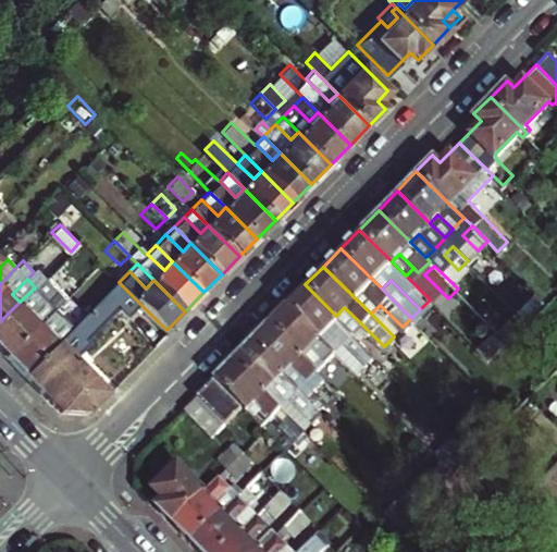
[(118,282),(73,326),(58,341),(25,372),(61,408),(87,408),(106,391),(73,358),(89,342),(87,339),(118,308),(125,317),(139,303),(119,282),(118,282)]
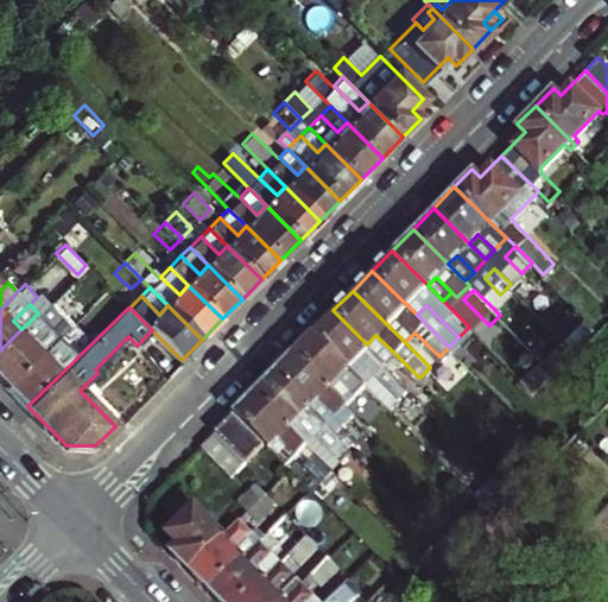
[(333,310),(314,330),(366,381),(385,362),(367,344),(333,310)]
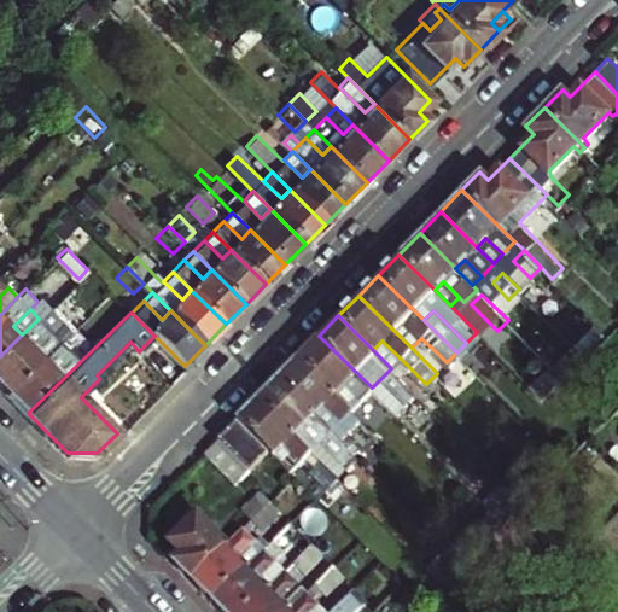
[(56,318),(46,326),(51,331),(35,348),(42,356),(69,331),(56,318)]
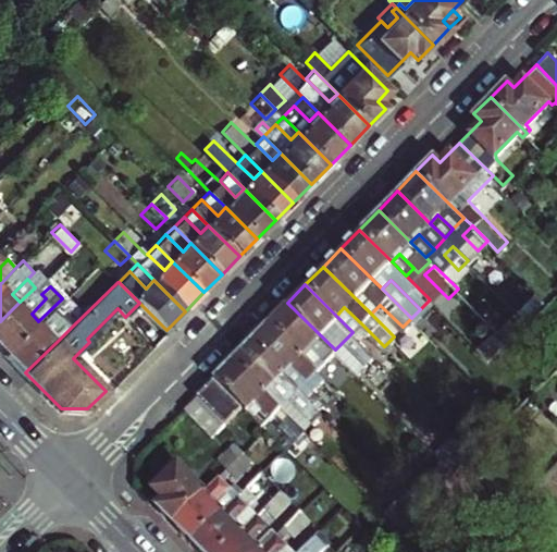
[(0,321),(0,346),(7,353),(38,321),(32,314),(46,298),(41,294),(35,287),(20,302),(0,321)]
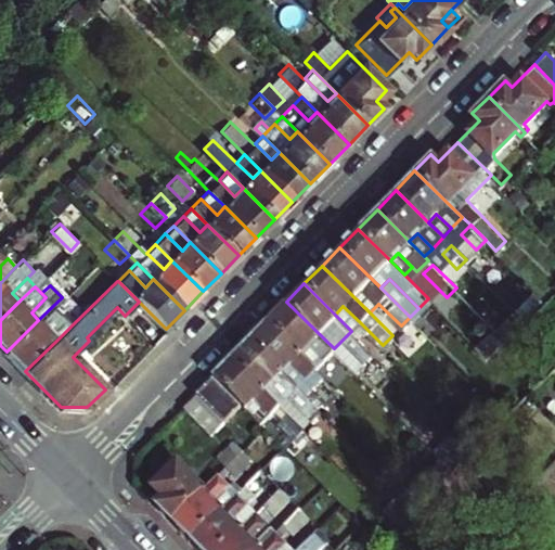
[(7,352),(25,371),(57,340),(51,332),(65,317),(80,303),(67,291),(62,297),(38,320),(7,352)]
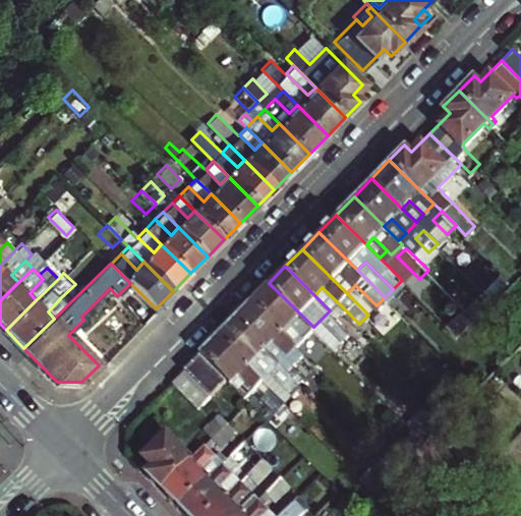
[(269,283),(251,300),(280,329),(288,321),(304,336),(313,327),(269,283)]
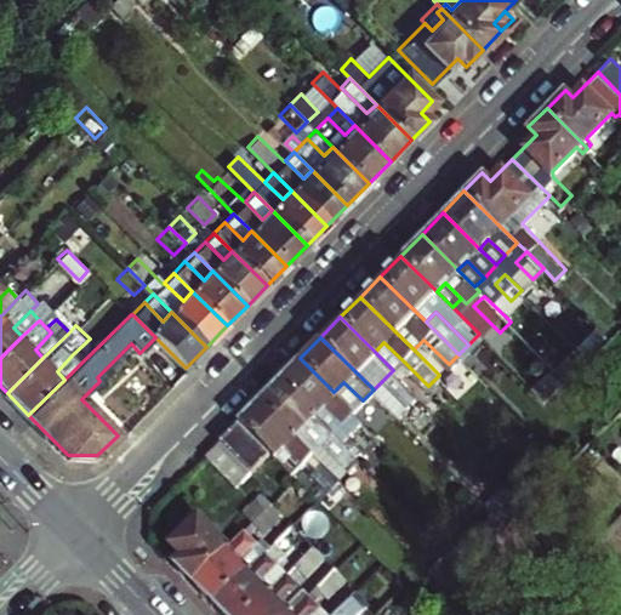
[(383,342),(375,352),(393,370),(403,360),(383,342)]
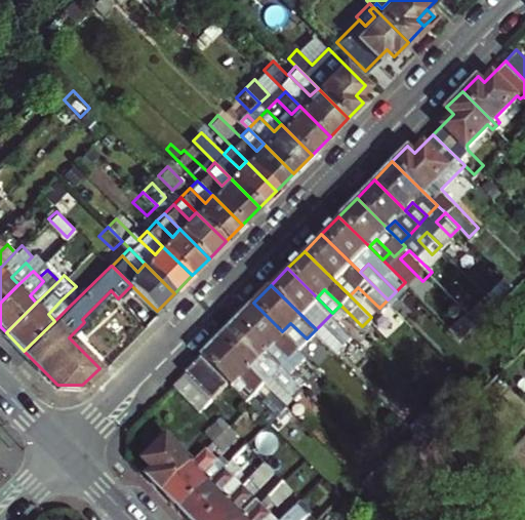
[(69,307),(62,300),(48,314),(54,321),(69,307)]
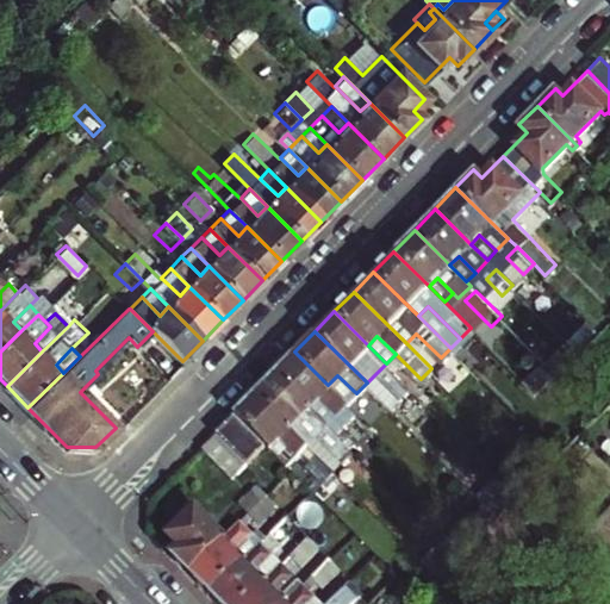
[(275,372),(309,405),(318,396),(336,413),(362,439),(372,428),(346,403),(328,385),(294,352),(275,372)]
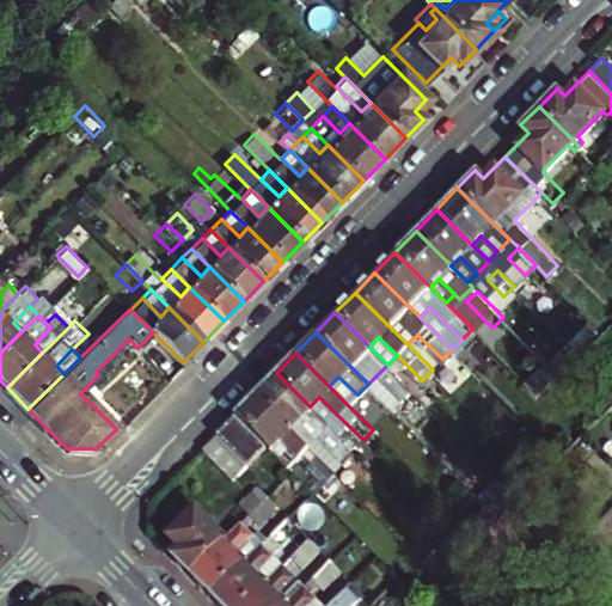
[(328,424),(310,406),(276,373),(256,392),(291,426),(299,417),(317,435),(343,460),(354,450),(328,424)]
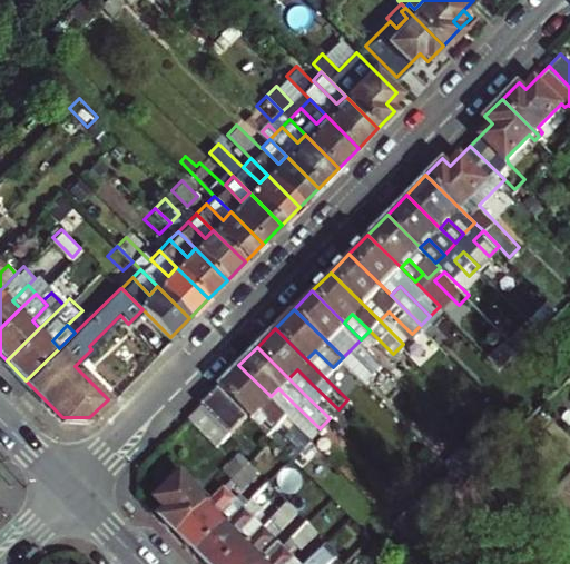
[(323,376),(333,367),(315,350),(306,359),(323,376)]
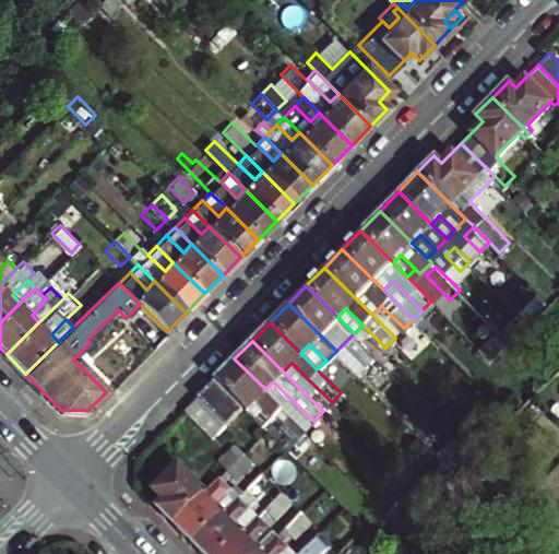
[(334,367),(344,357),(336,351),(326,361),(334,367)]
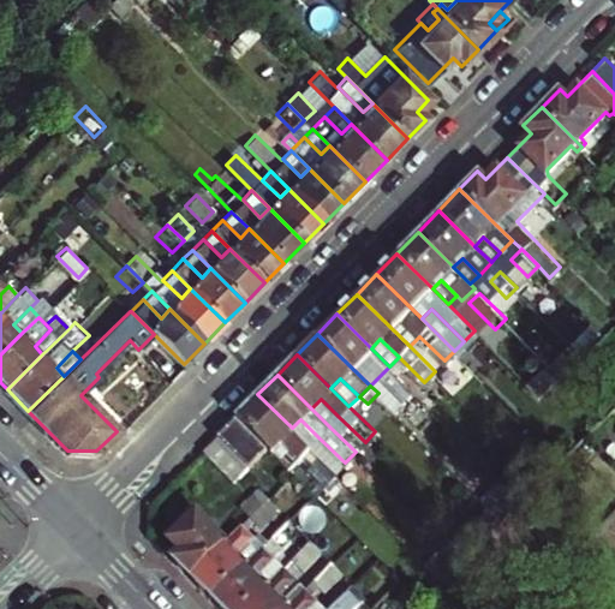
[(395,411),(378,393),(368,404),(386,422),(395,411)]
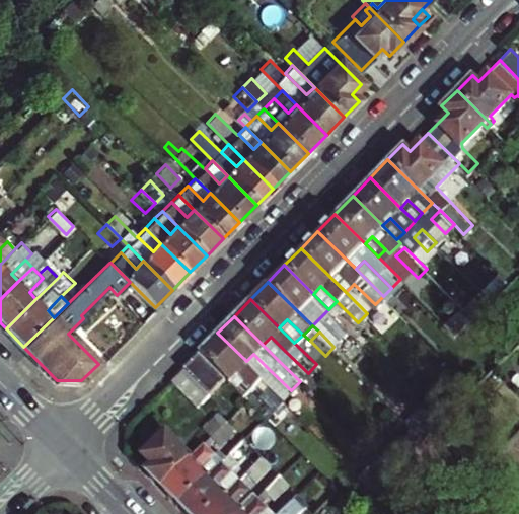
[(246,361),(217,333),(200,350),(225,375),(227,377),(229,379),(236,371),(251,386),(253,384),(261,391),(258,392),(274,408),(284,397),(262,376),(246,361)]
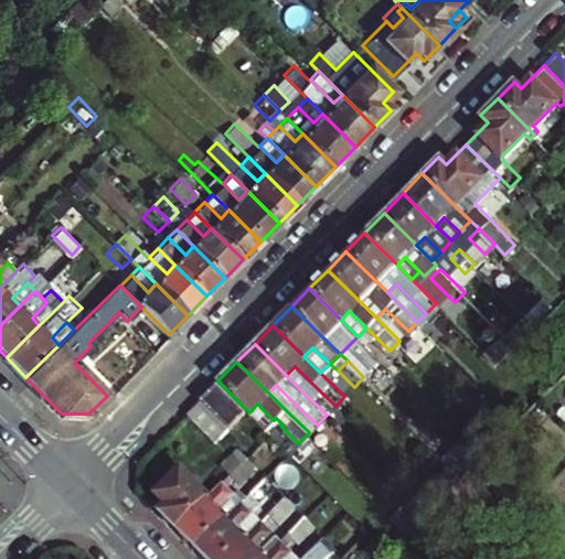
[(295,366),(286,375),(302,391),(311,383),(295,366)]
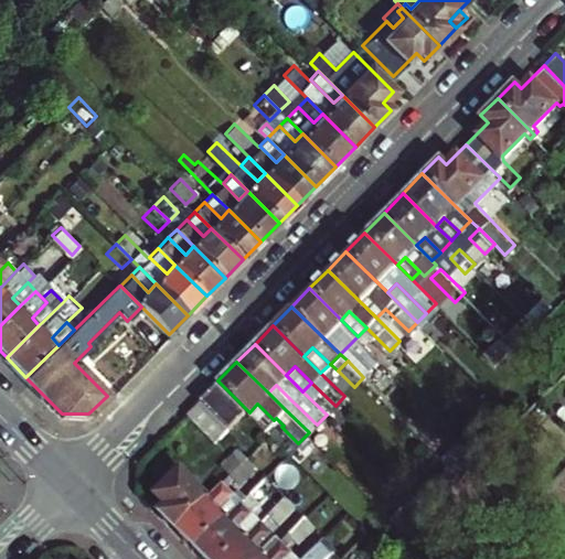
[(228,425),(245,408),(217,380),(201,398),(228,425)]
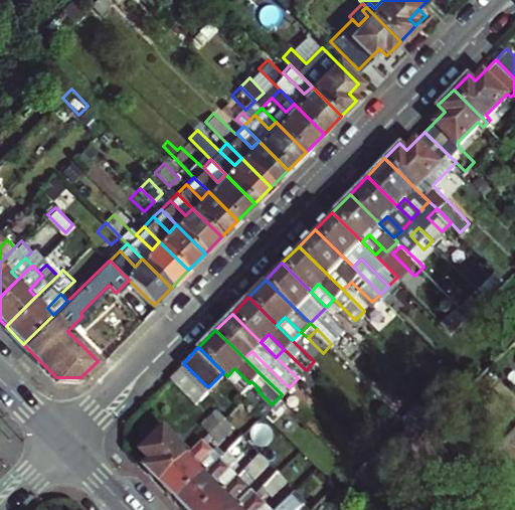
[(260,373),(267,366),(251,351),(244,358),(260,373)]
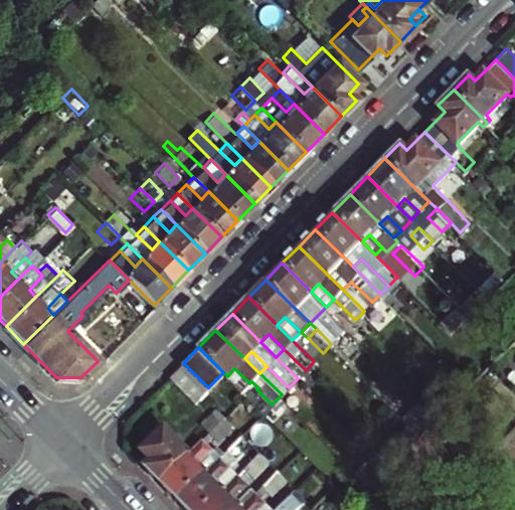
[(192,396),(203,385),(181,364),(170,375),(192,396)]
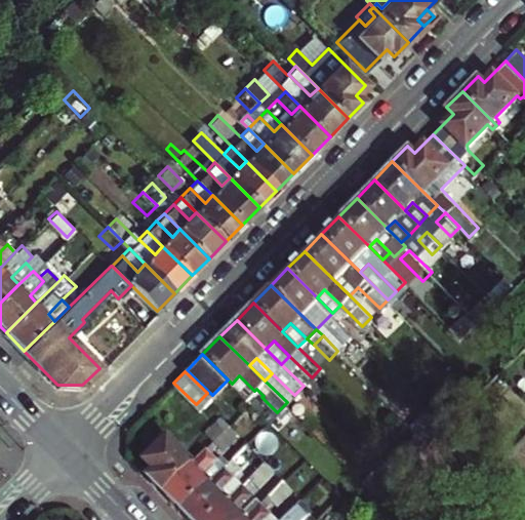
[(232,384),(247,398),(254,391),(239,375),(232,384)]
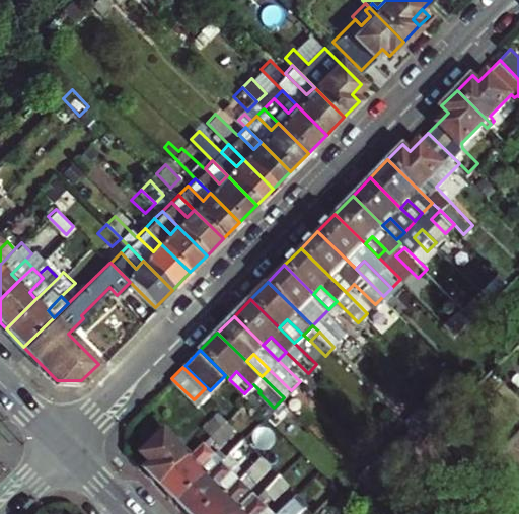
[(227,419),(212,434),(220,442),(235,427),(227,419)]
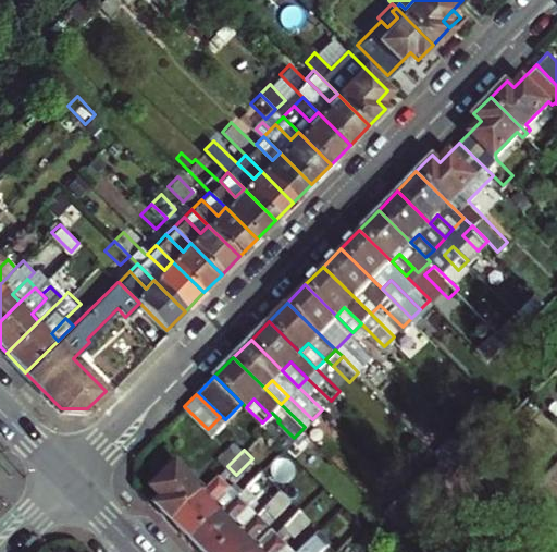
[(164,495),(156,503),(173,520),(206,488),(178,461),(153,485),(164,495)]
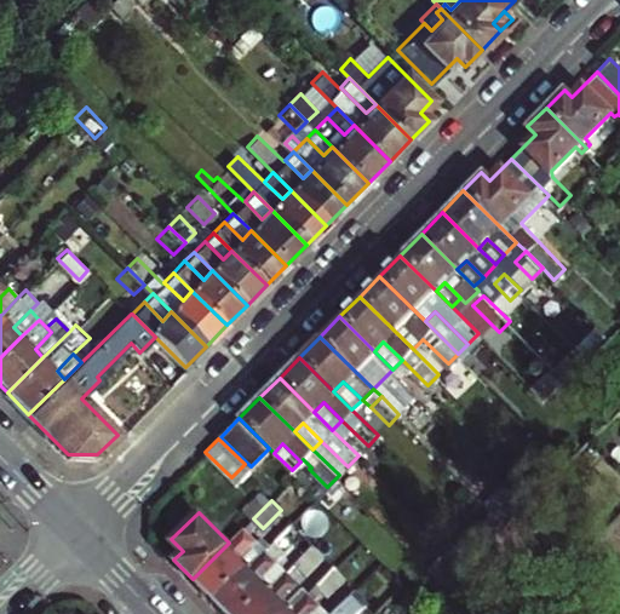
[(292,522),(267,547),(213,600),(227,613),(241,613),(287,569),(276,557),(302,532),(292,522)]
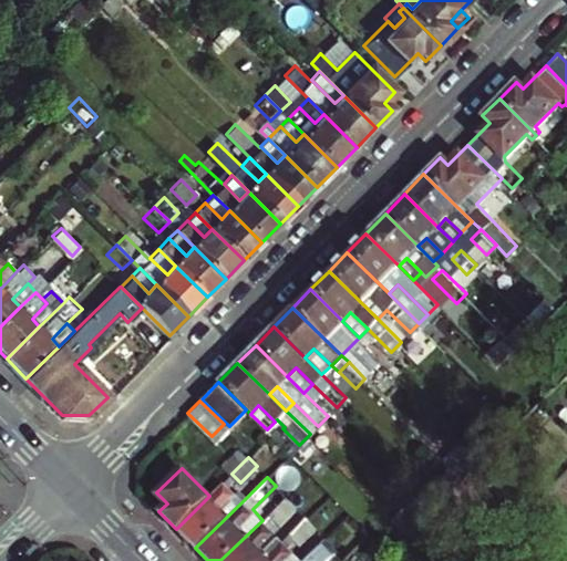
[(225,480),(209,496),(176,529),(195,548),(244,500),(225,480)]
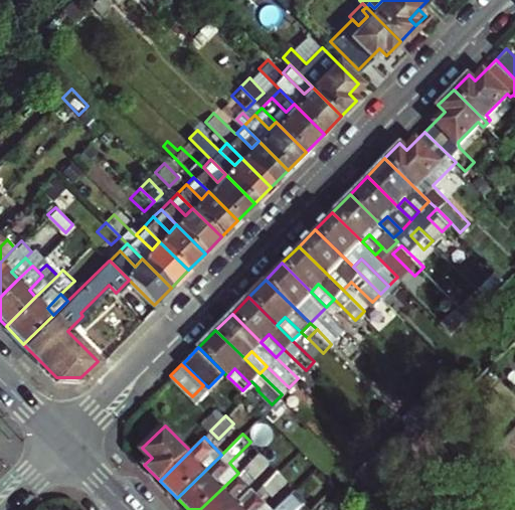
[(261,451),(238,473),(200,509),(236,509),(243,504),(235,497),(248,483),(247,481),(270,460),(261,451)]
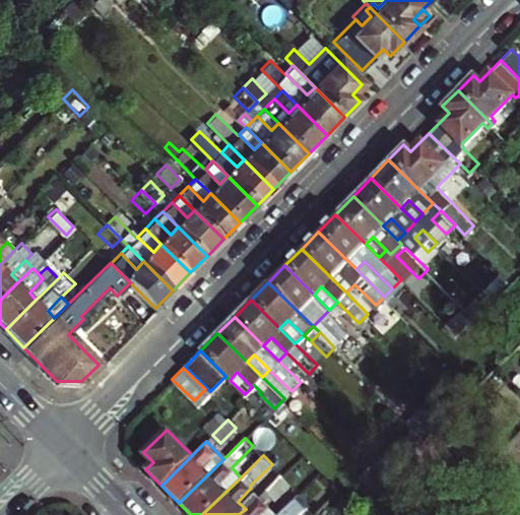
[(246,509),(239,514),(259,514),(269,506),(267,503),(273,497),(275,497),(289,483),(281,473),(259,496),(246,509)]
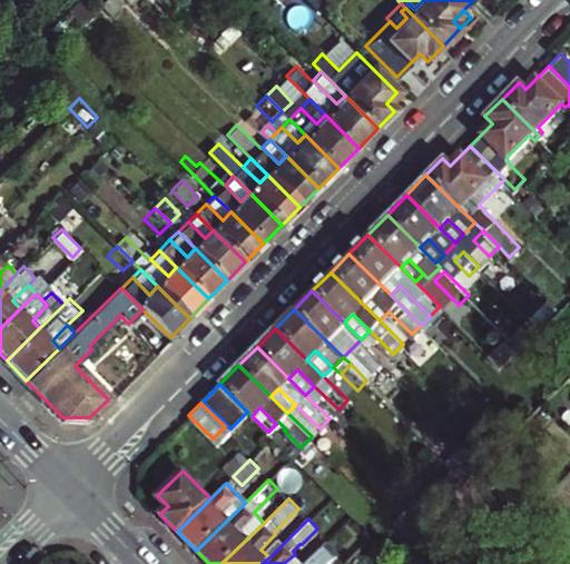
[(284,543),(275,534),(261,550),(269,557),(284,543)]
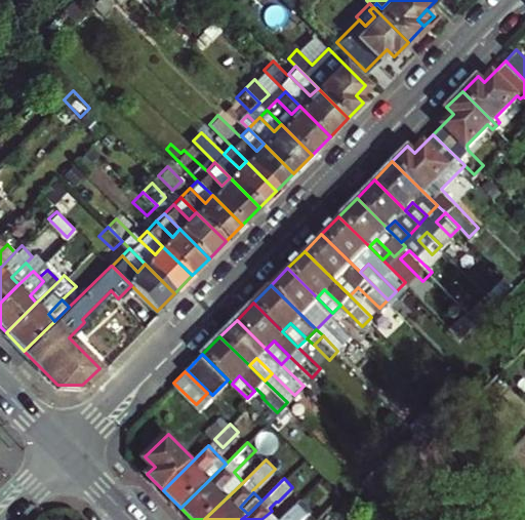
[(280,518),(277,519),(298,519),(306,513),(295,503),(280,518)]
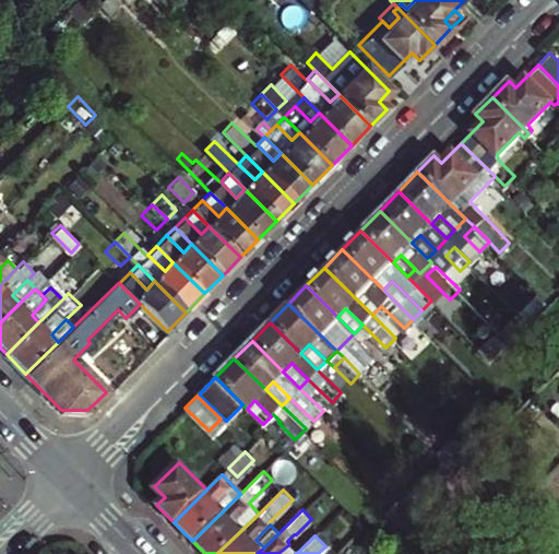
[(278,553),(295,553),(298,552),(289,544),(278,553)]
